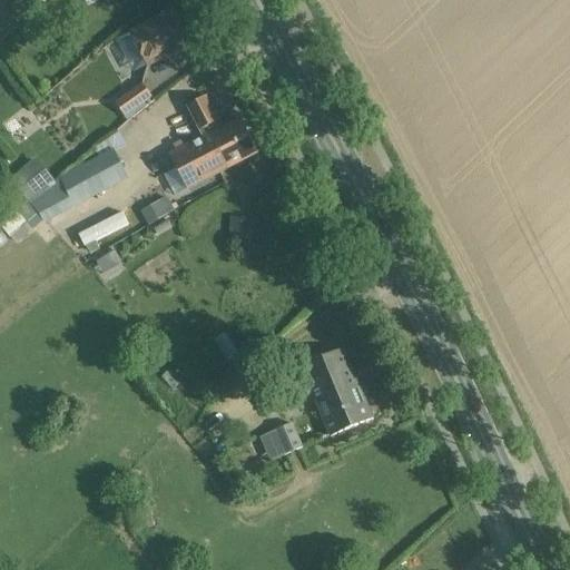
[(0,33),(5,39),(19,27),(3,8),(0,11),(0,33)]
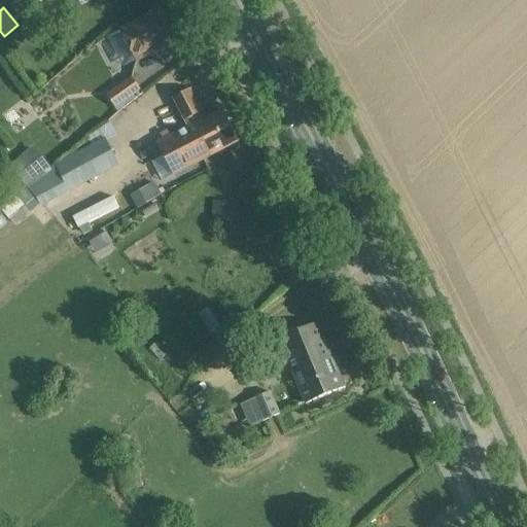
[(160,54),(160,53),(177,43),(159,9),(141,19),(118,30),(137,63),(150,56),(151,58),(160,54)]
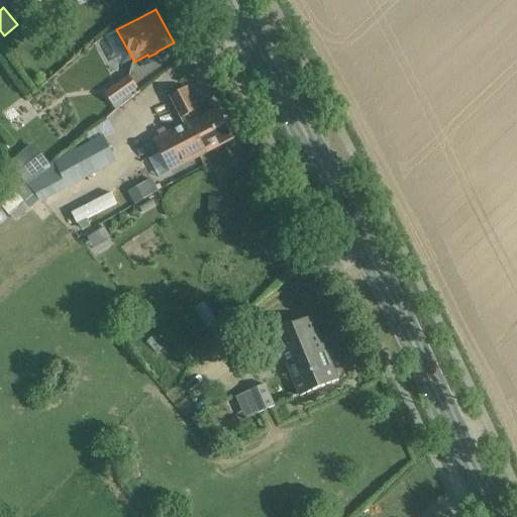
[(138,89),(129,76),(104,94),(113,106),(138,89)]
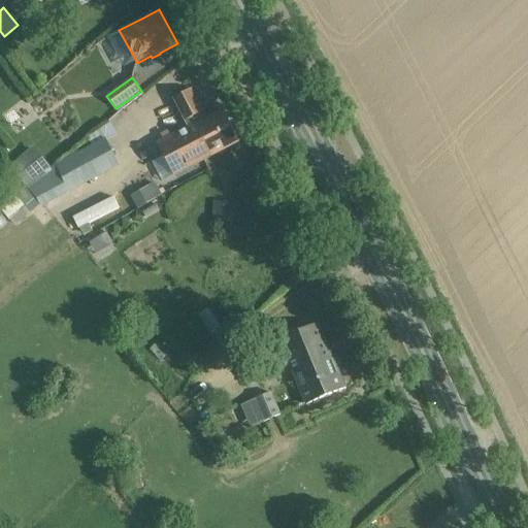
[(191,90),(172,99),(187,128),(188,128),(204,161),(239,142),(223,110),(205,120),(191,90)]
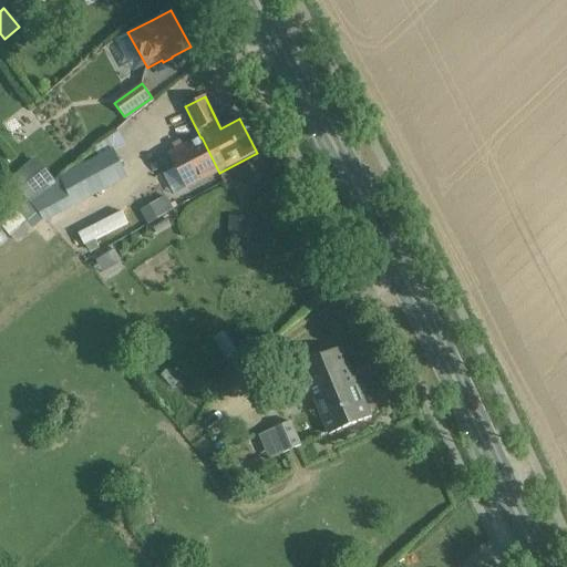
[(53,187),(32,205),(47,220),(126,178),(113,151),(124,144),(119,134),(112,138),(94,148),(99,157),(61,177),(62,181),(57,184),(53,187)]
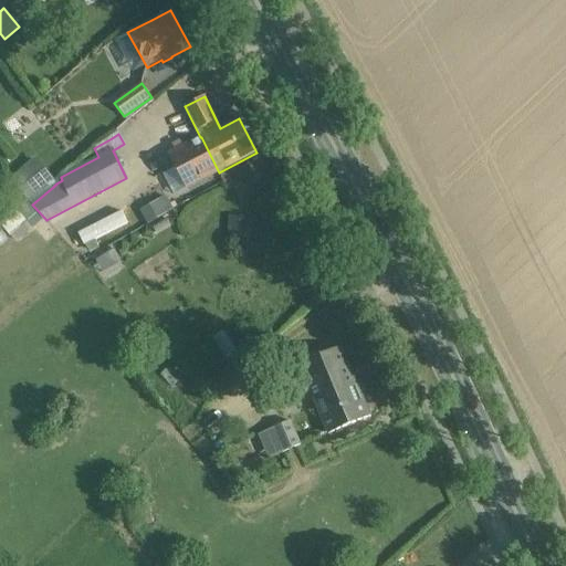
[(186,190),(219,173),(201,137),(200,137),(168,155),(160,159),(170,178),(178,174),(186,190)]
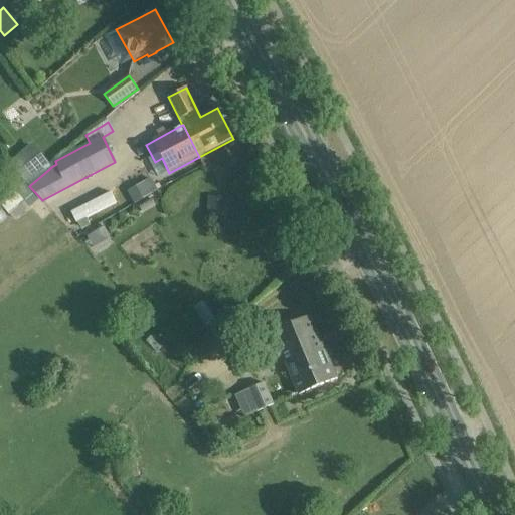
[(36,147),(13,164),(28,184),(48,170),(51,167),(36,147)]
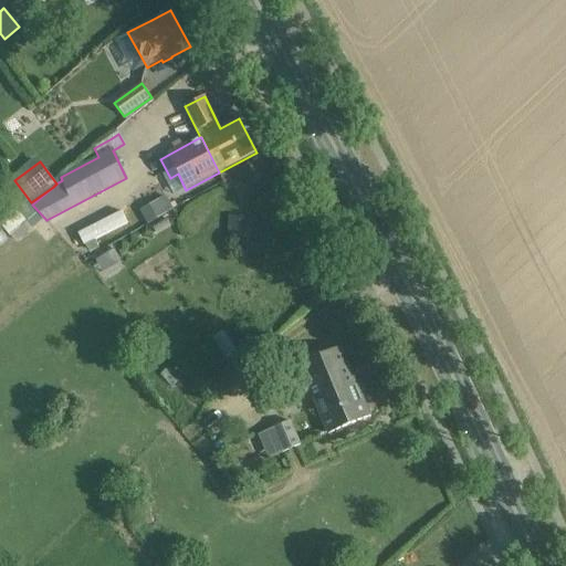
[(163,199),(142,211),(149,224),(164,217),(171,212),(163,199)]
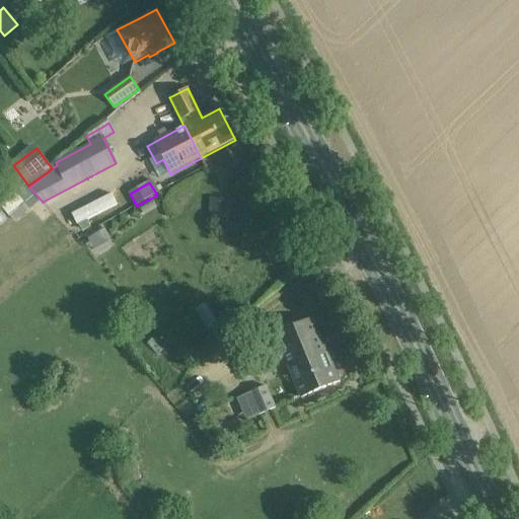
[(212,198),(211,218),(228,219),(229,200),(212,198)]
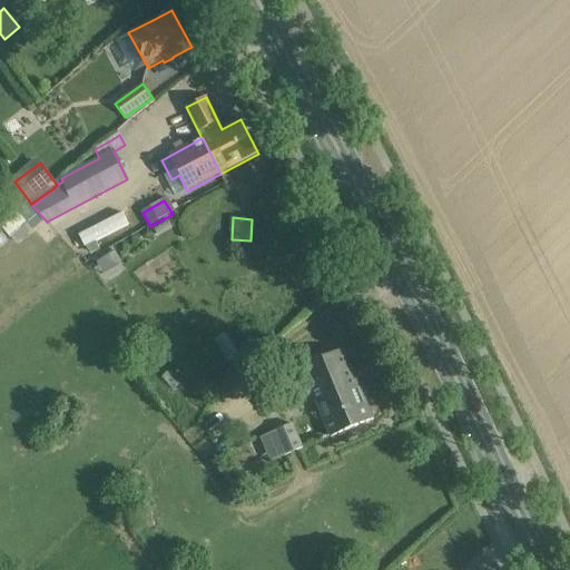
[(167,220),(153,229),(158,238),(172,229),(167,220)]
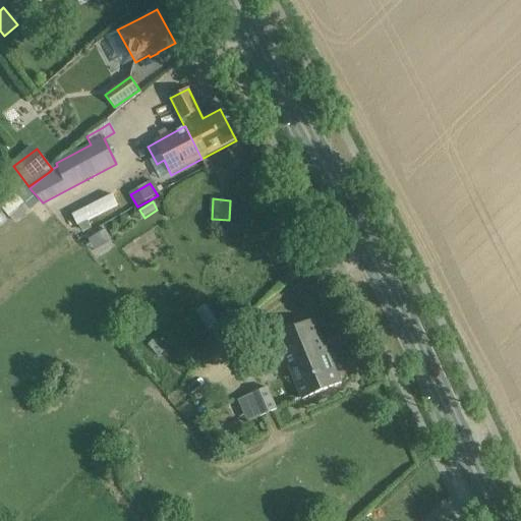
[(275,336),(278,342),(237,359),(246,380),(286,362),(302,401),(342,384),(314,320),(275,336)]
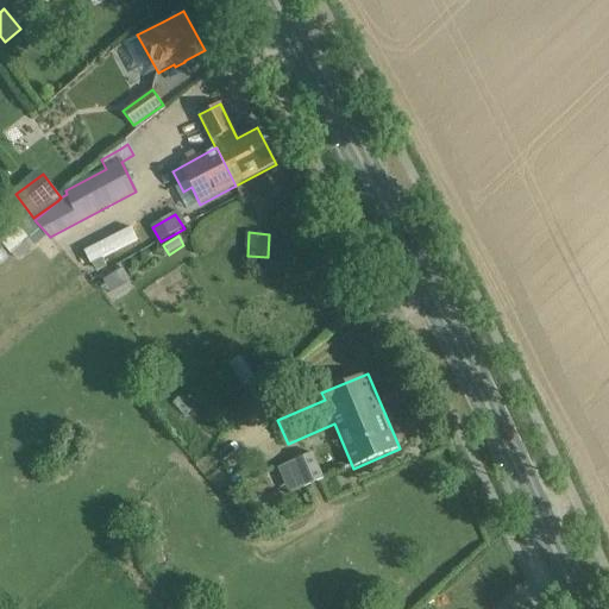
[(313,453),(293,462),(278,468),(290,495),(305,488),(324,479),(313,453)]
